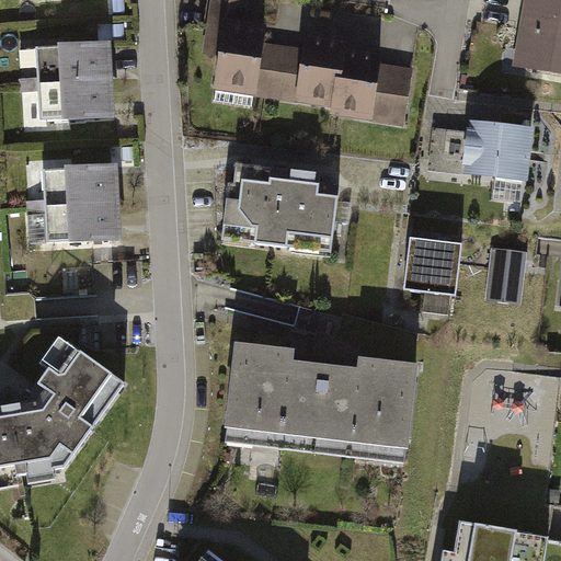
[(215,102),(252,107),(264,33),(243,30),(247,3),(227,0),(213,0),(209,25),(227,29),(215,102)]
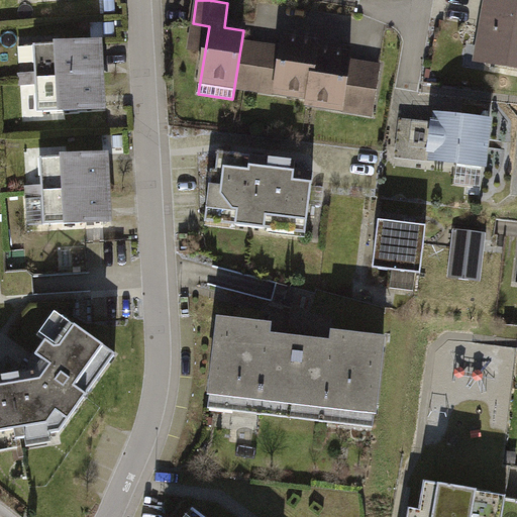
[(516,3),(494,0),(488,0),(479,59),(516,65),(516,3)]
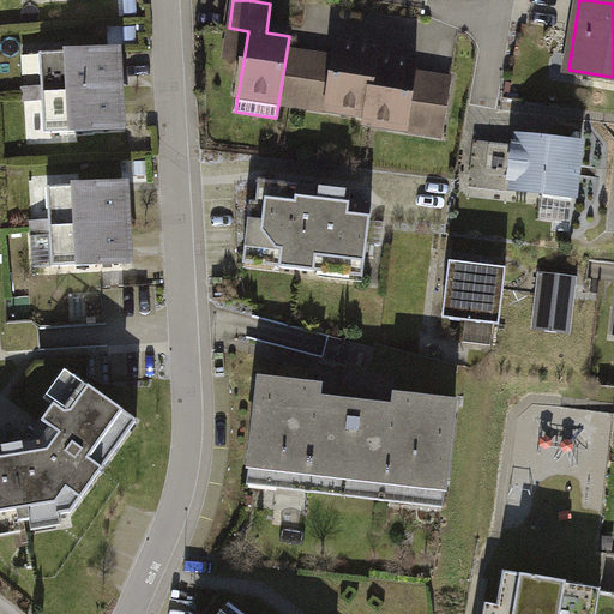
[(377,58),(378,49),(337,43),(335,59),(300,54),(294,89),(330,95),(327,107),(368,113),(377,58)]
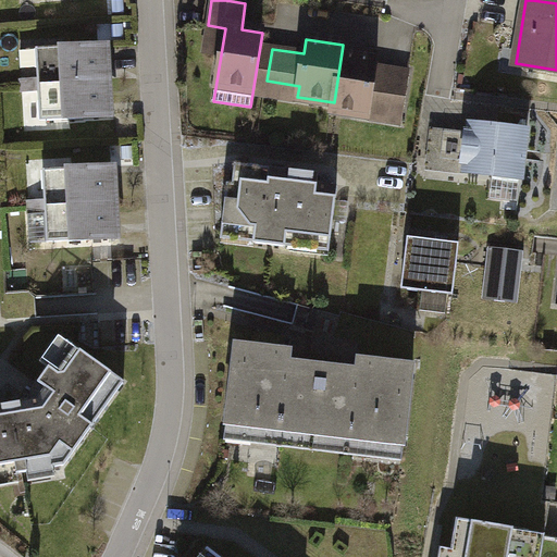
[(106,45),(37,49),(39,84),(108,79),(106,45)]
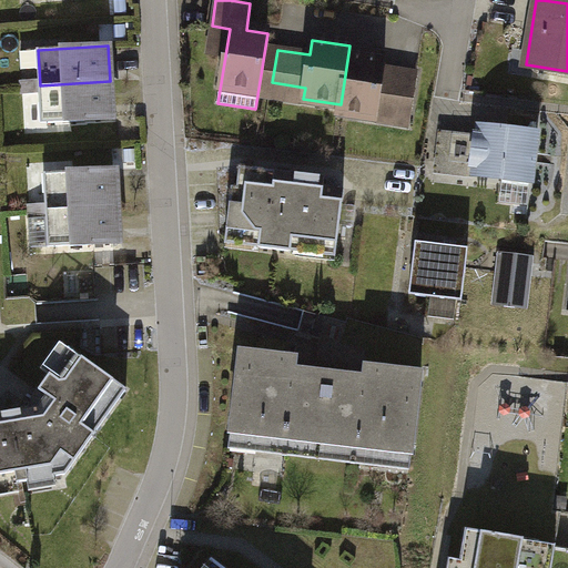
[(386,59),(348,53),(341,104),(340,112),(377,118),(379,103),(412,108),(417,74),(384,70),(386,59)]
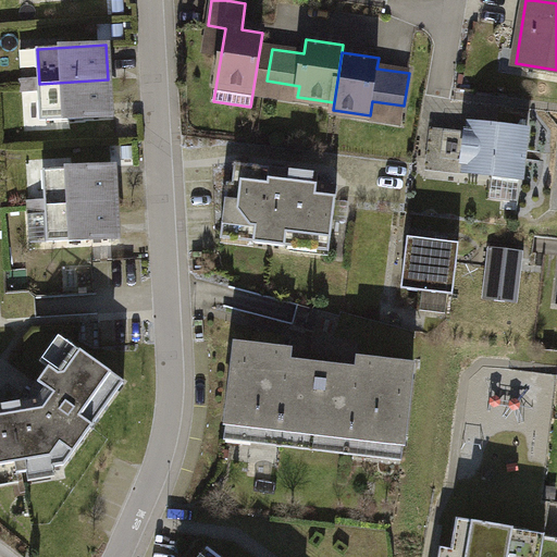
[(108,79),(39,84),(41,120),(110,115),(108,79)]
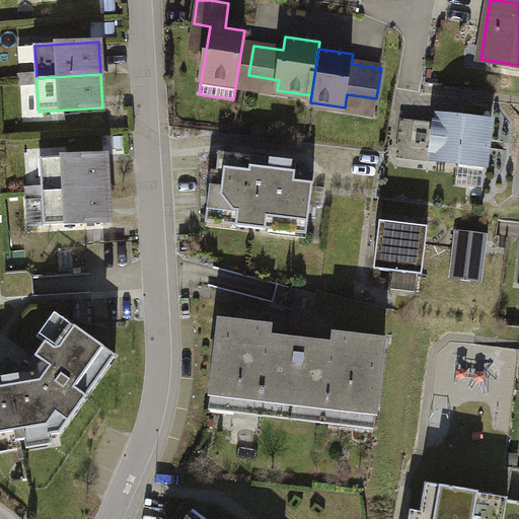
[(491,127),(438,119),(430,171),(483,178),(491,127)]
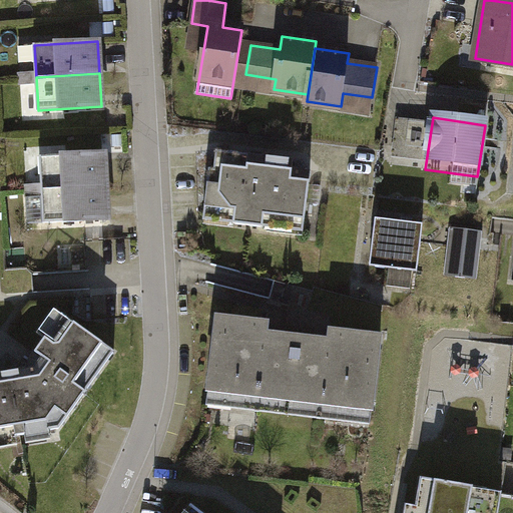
[(104,153),(40,157),(42,190),(106,186),(104,153)]
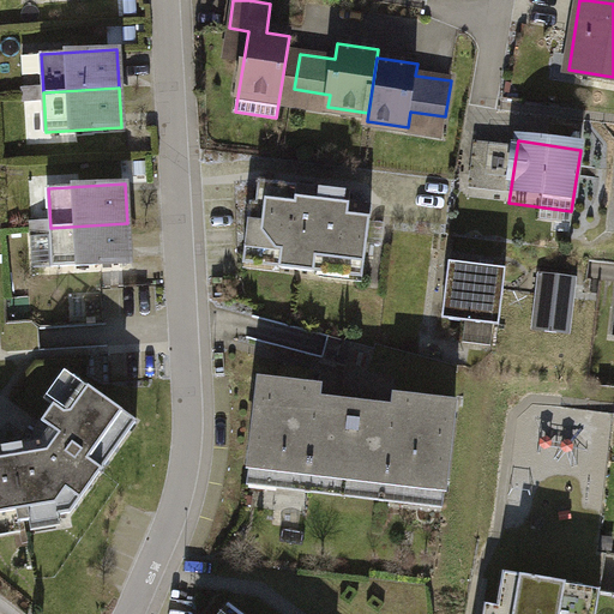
[(368,210),(256,194),(246,269),(357,284),(368,210)]
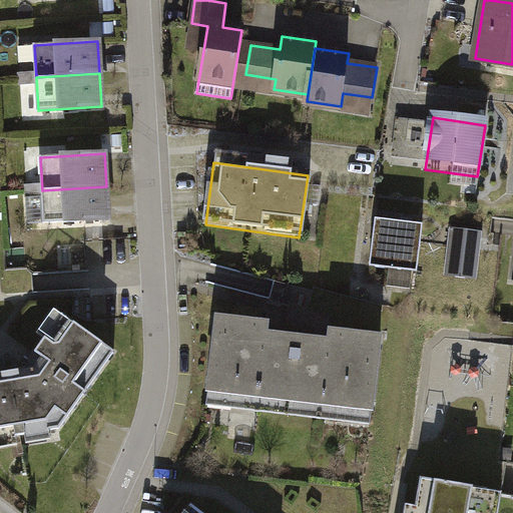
[(106,186),(42,190),(44,222),(108,218),(106,186)]
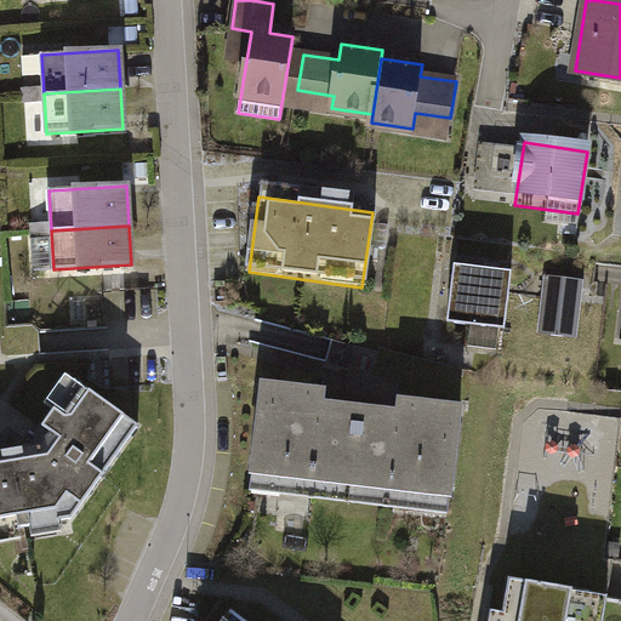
[(508,277),(446,269),(439,334),(501,341),(508,277)]
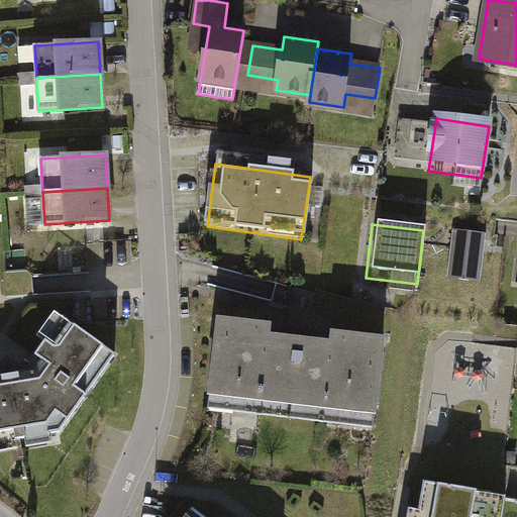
[(484,243),(455,239),(448,284),(478,288),(484,243)]
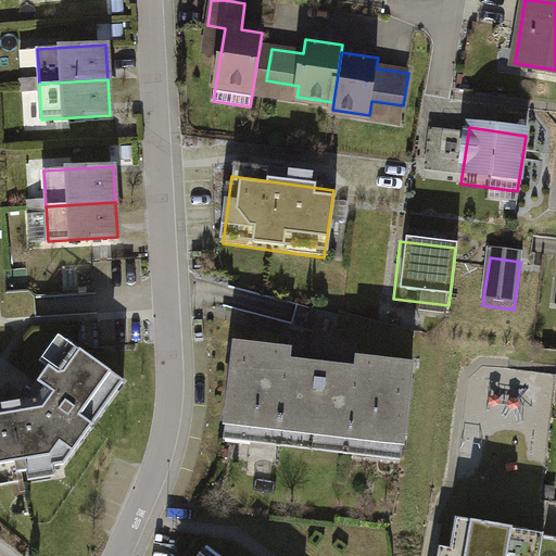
[(0,478),(67,467),(127,382),(70,342),(35,391),(36,400),(0,405),(0,478)]
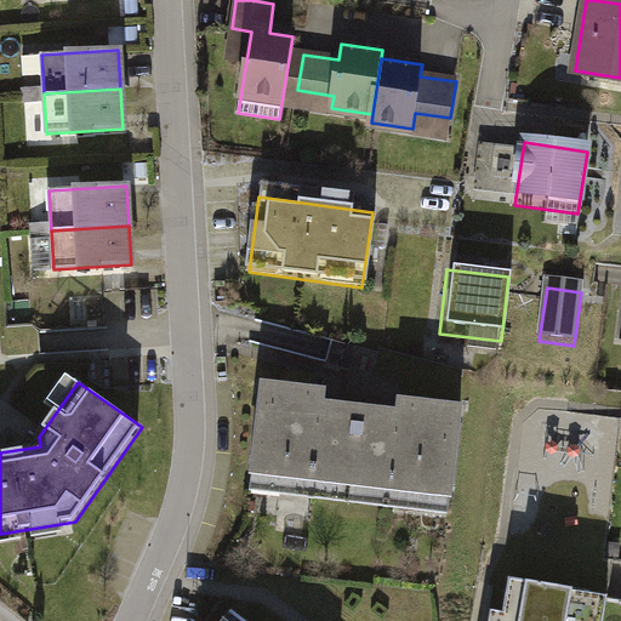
[(455,423),(263,400),(251,507),(443,529),(455,423)]
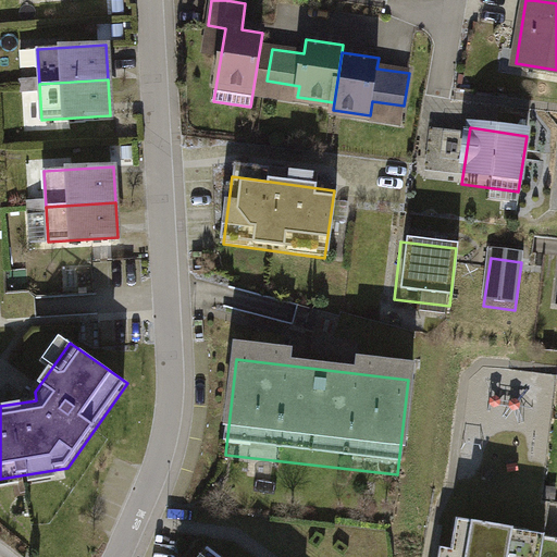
[(525,556),(531,531),(458,518),(450,556),(525,556)]
